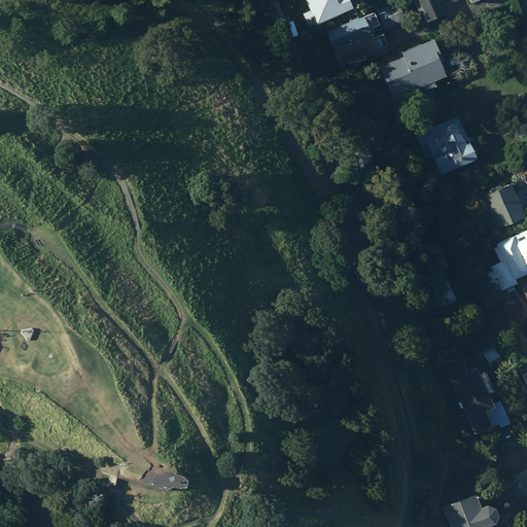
[(320,26),(358,8),(354,0),(309,0),(314,10),(306,14),(311,26),(319,22),(320,26)]
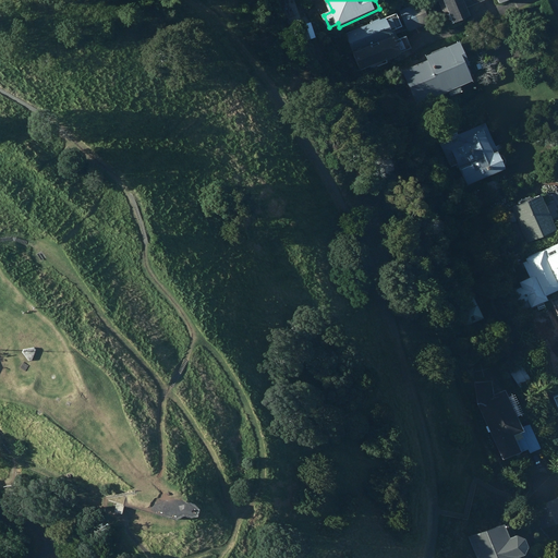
[(470,8),(481,3),(478,0),(439,0),(446,14),(450,12),(456,24),(474,16),(470,8)]
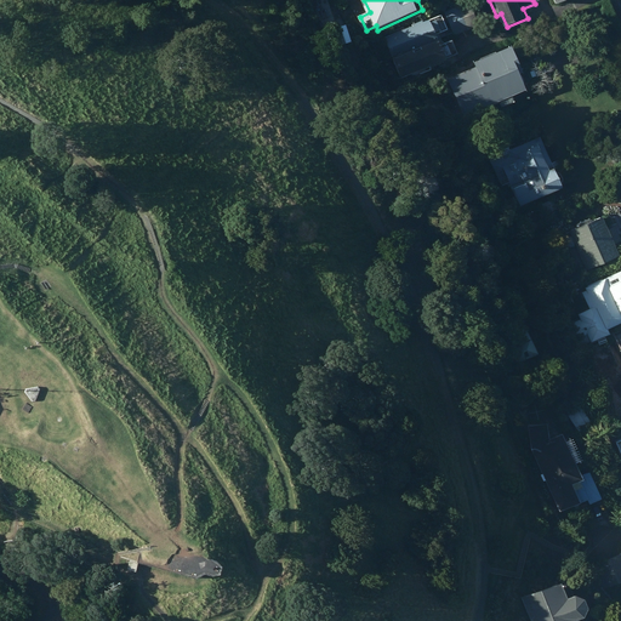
[(456,36),(482,27),(472,3),(446,12),(456,36)]
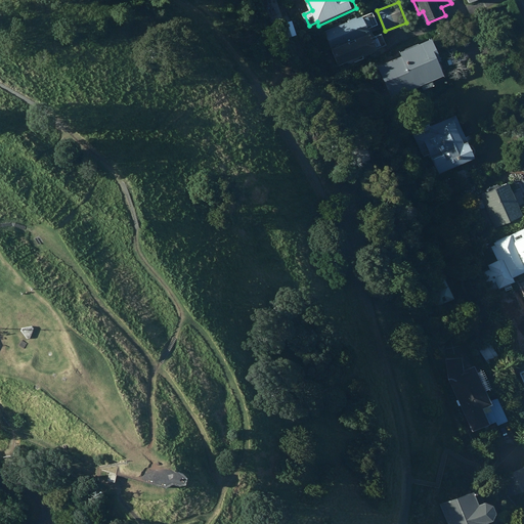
[(320,36),(328,52),(366,34),(364,30),(373,27),(367,14),(352,22),(351,19),(342,24),(343,26),(320,36)]
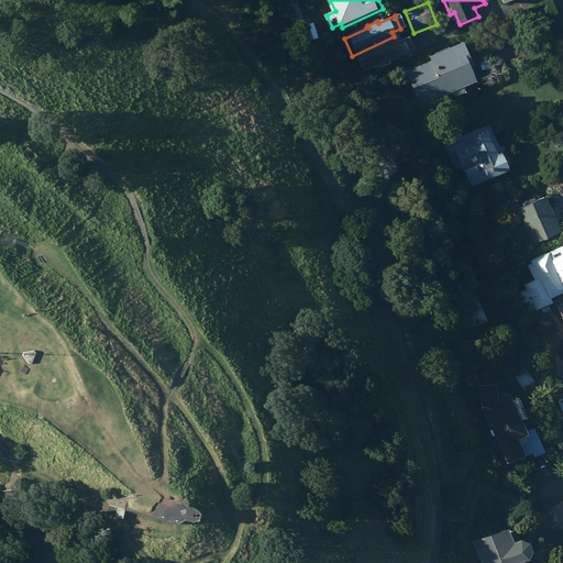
[(396,42),(394,36),(352,56),(360,75),(403,57),(401,54),(410,51),(405,37),(396,42)]
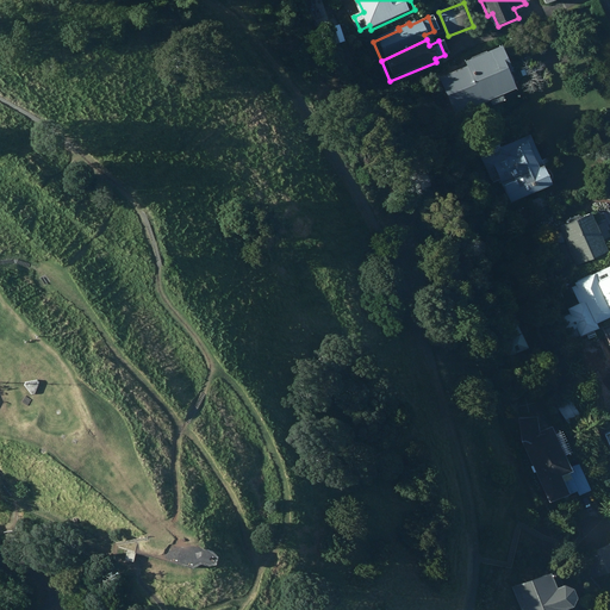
[(436,79),(450,116),(485,101),(487,107),(502,101),(499,97),(515,91),(509,75),(512,74),(500,47),(462,63),(465,67),(436,79)]
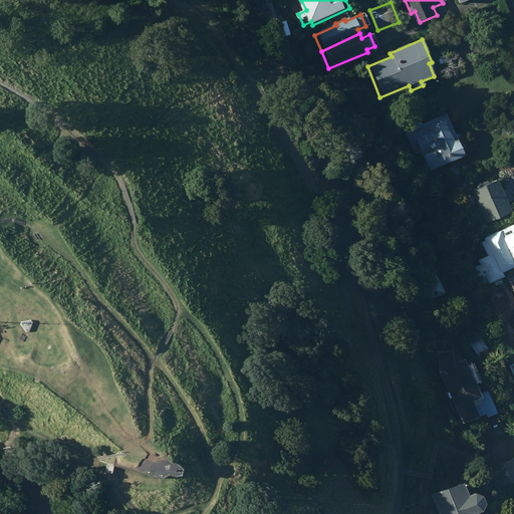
[(424,147),(434,171),(469,156),(450,112),(416,126),(413,121),(403,125),(413,151),(424,147)]
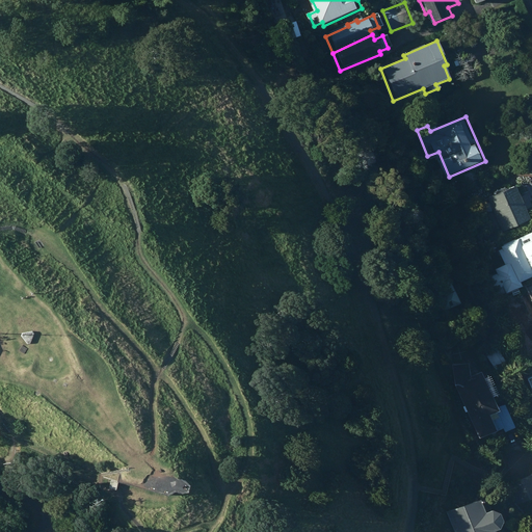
[(519,186),(490,198),(505,232),(531,219),(531,215),(530,210),(531,208),(531,196),(530,192),(523,195),(519,186)]
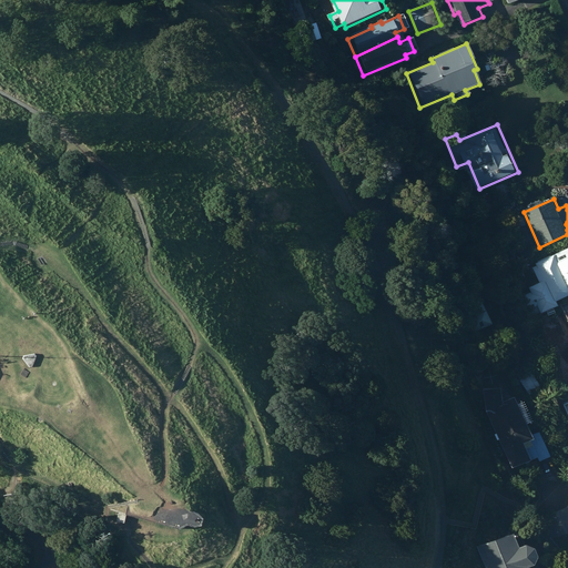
[(515,246),(501,252),(506,261),(508,260),(509,262),(520,259),(515,246)]
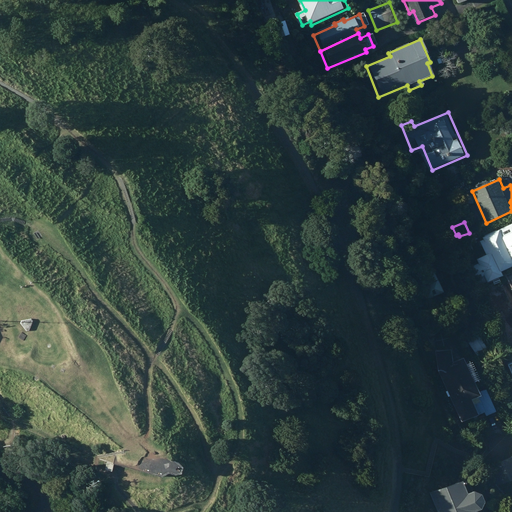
[(511,224),(482,238),(483,239),(480,241),(487,256),(478,260),(481,265),(473,268),(479,281),(486,278),(489,282),(505,275),(504,272),(511,268),(511,224)]
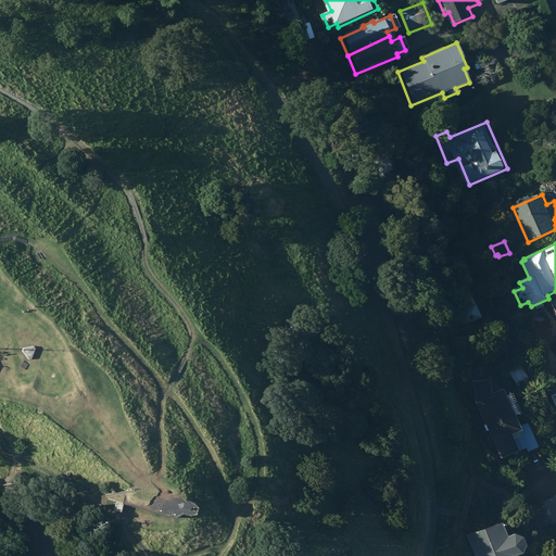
[(451,291),(465,326),(487,318),(482,307),(487,306),(479,287),(474,289),(471,283),(451,291)]
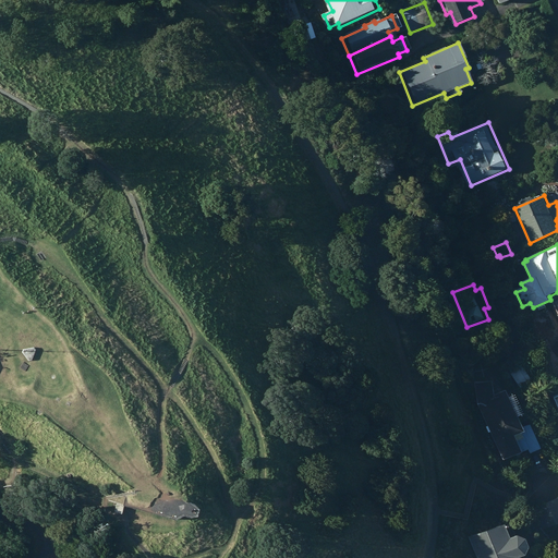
[(22,350),(22,353),(27,362),(31,361),(35,350),(34,348),(22,350)]
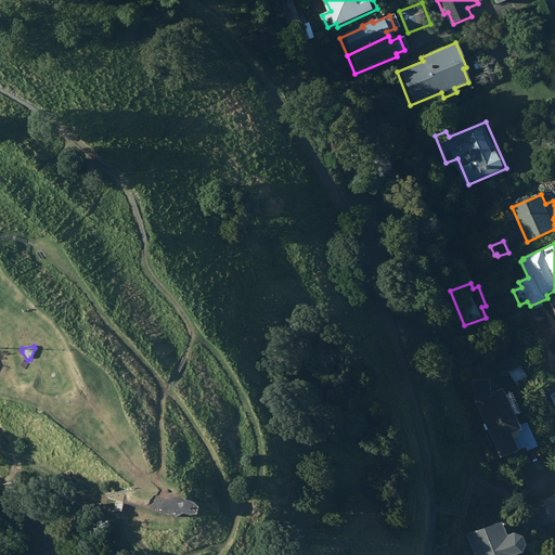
[(532,381),(523,365),(511,373),(520,388),(532,381)]
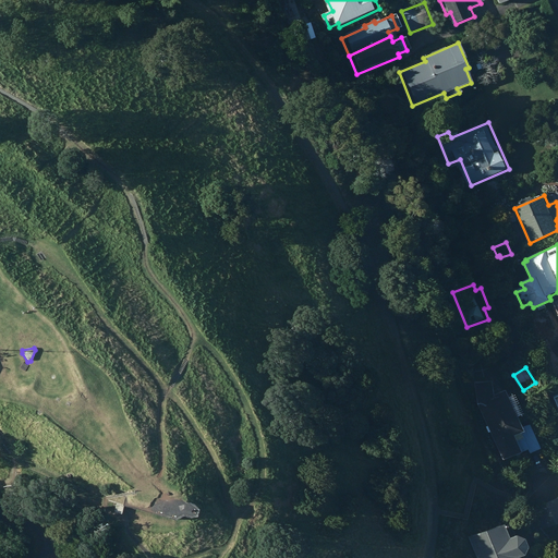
[(472,381),(474,401),(500,459),(524,448),(526,453),(538,448),(528,423),(516,427),(511,417),(517,414),(507,393),(499,397),(497,390),(487,395),(485,380),(472,381)]
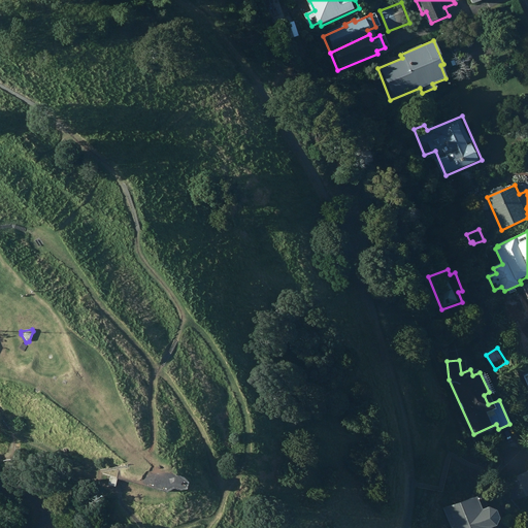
[(527,372),(519,377),(527,398),(527,365),(527,366),(527,367),(527,372)]
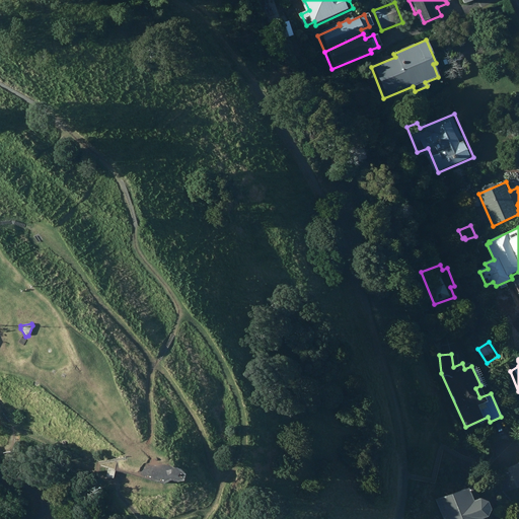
[(117,464),(116,468),(116,470),(119,471),(122,471),(164,484),(171,480),(177,483),(184,480),(186,478),(186,474),(183,471),(181,469),(177,468),(173,467),(172,465),(167,464),(152,463),(148,462),(144,466),(139,469),(117,464)]
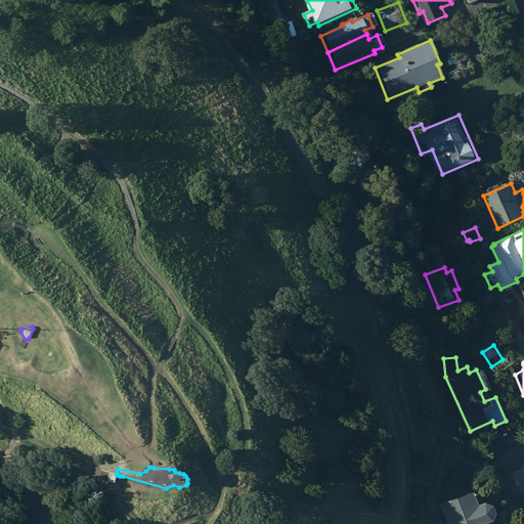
[(510,498),(523,491),(523,469),(523,468),(511,473),(499,479),(510,498)]
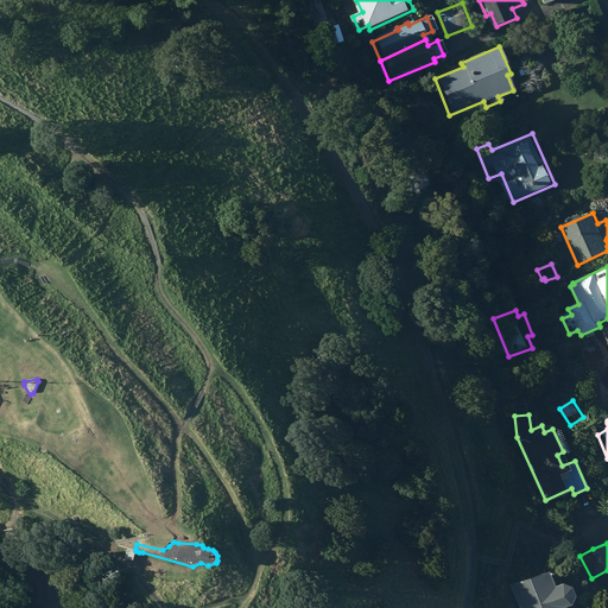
[(133,561),(135,551),(135,549),(126,549),(125,557),(133,561)]
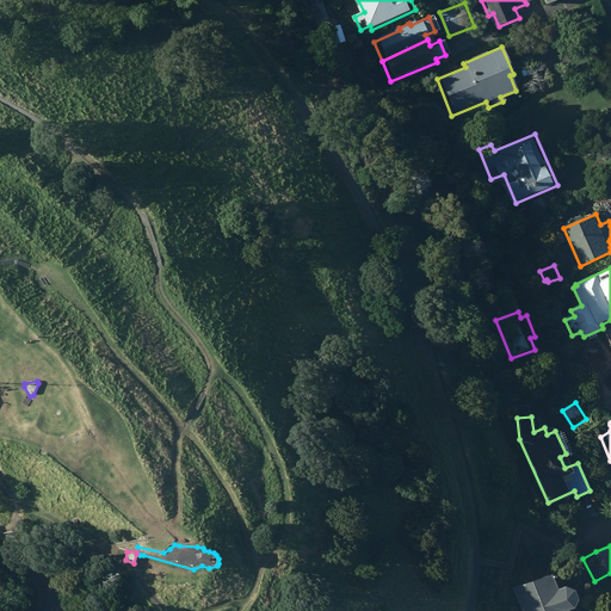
[(567,610),(565,604),(567,598),(563,590),(560,587),(554,572),(544,575),(544,574),(512,587),(519,610),(567,610)]
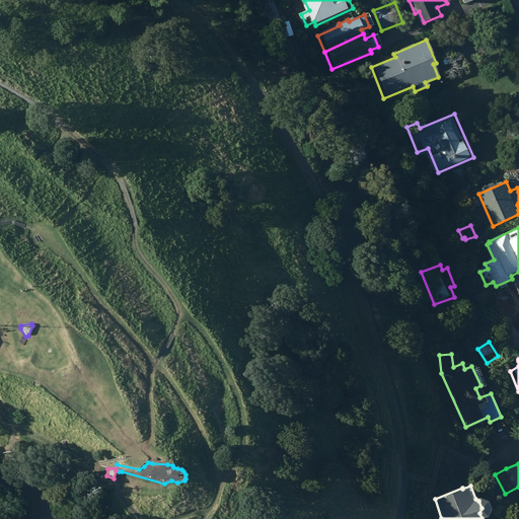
All buildings are outlined.
